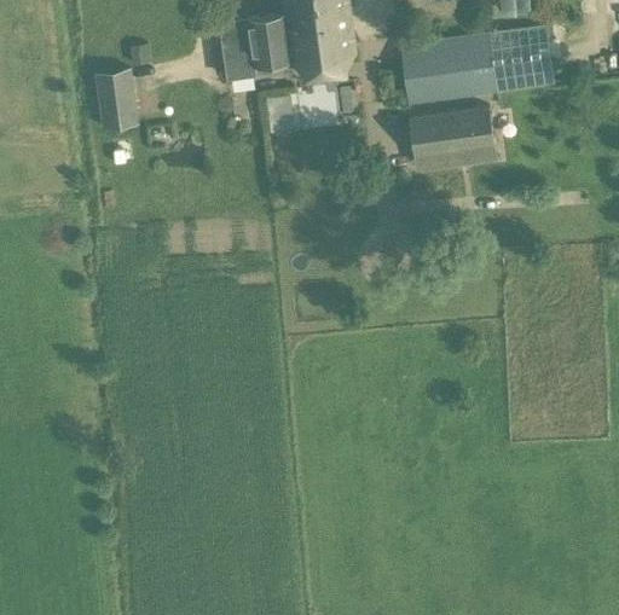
[(289,61),(290,68),(354,59),(346,0),(281,0),(283,13),(289,61)]
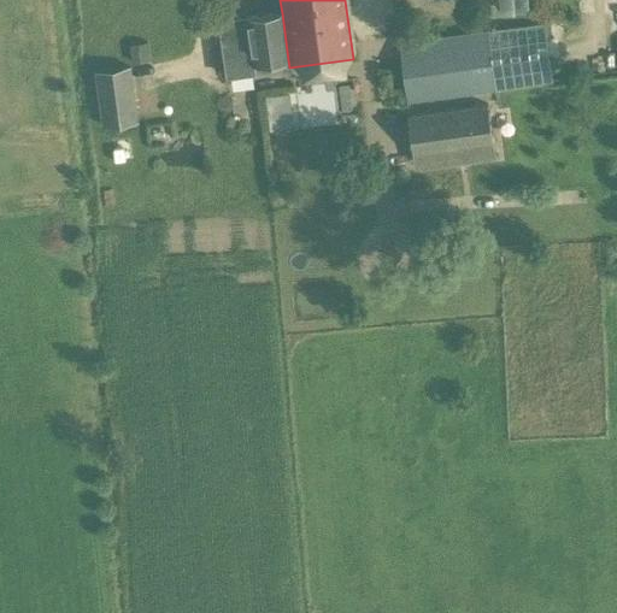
[(288,60),(282,13),(215,22),(223,81),(274,75),(272,63),(288,60)]
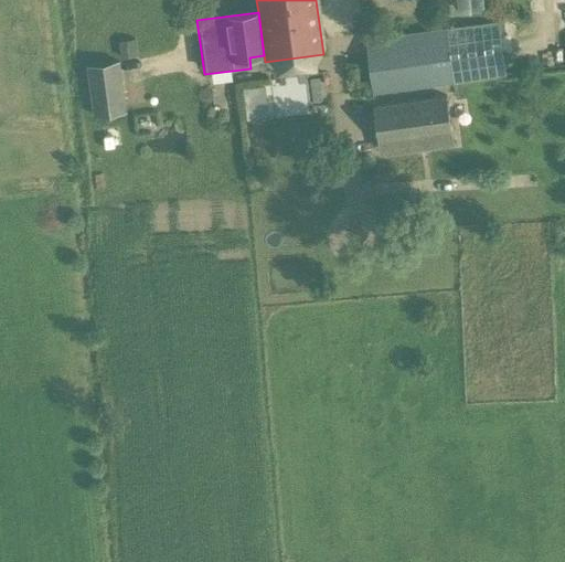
[(507,76),(499,22),(364,41),(372,95),(507,76)]
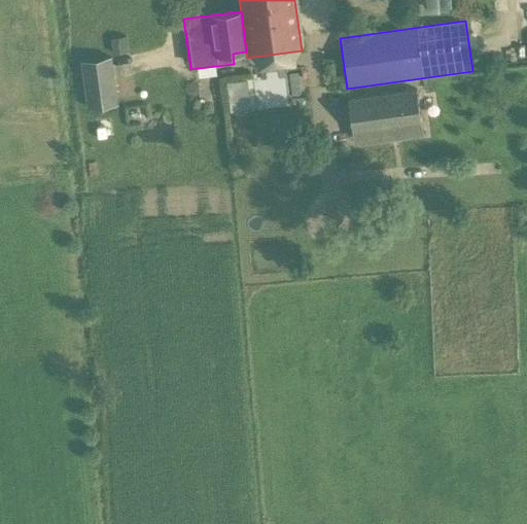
[(121,57),(132,46),(121,35),(110,46),(121,57)]
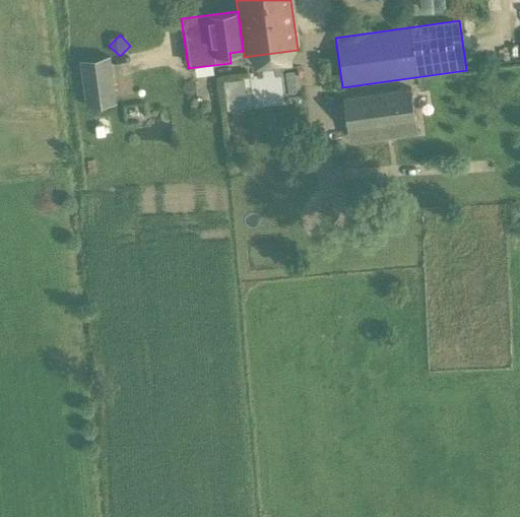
[(116,105),(110,58),(81,62),(87,108),(116,105)]
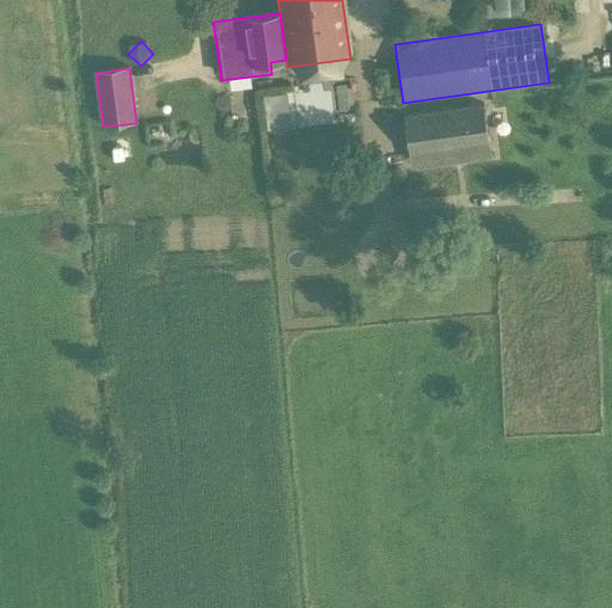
[(336,124),(353,122),(348,81),(331,84),(336,124)]
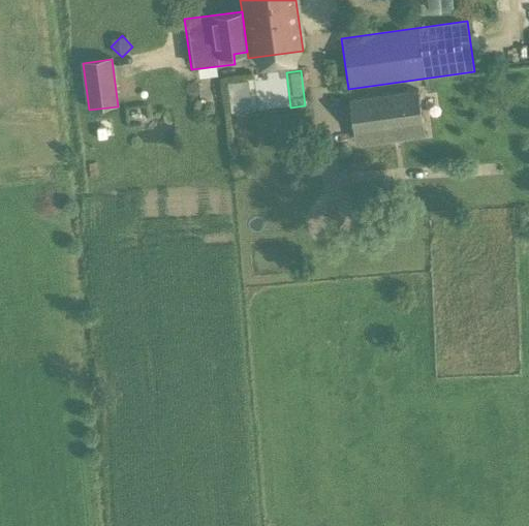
[(352,112),(344,112),(351,158),(429,148),(424,104),(352,112)]
